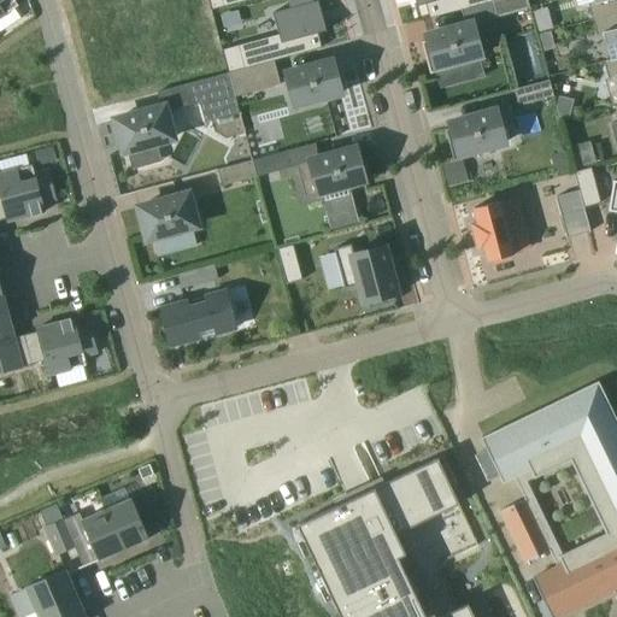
[(15,0),(0,0),(0,18),(19,6),(15,0)]
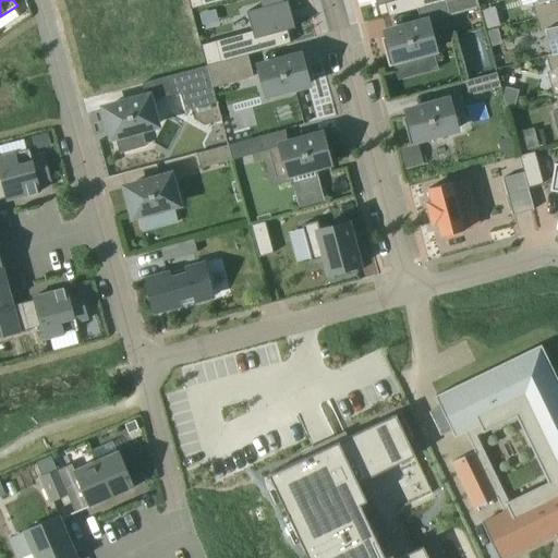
[(119,0),(75,0),(80,11),(119,0)]
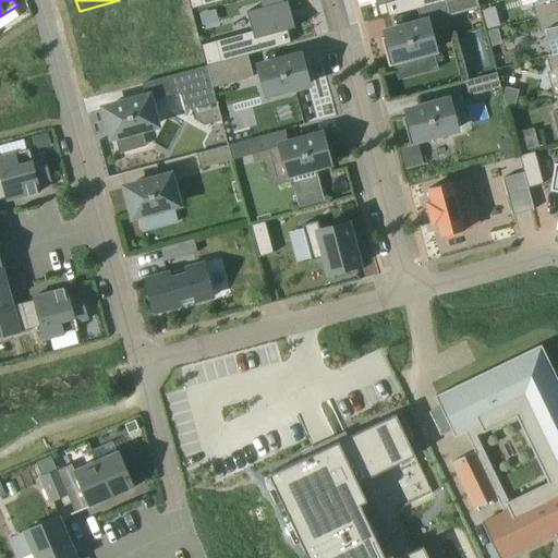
[(385,0),(389,16),(422,8),(444,2),(450,0),(385,0)]
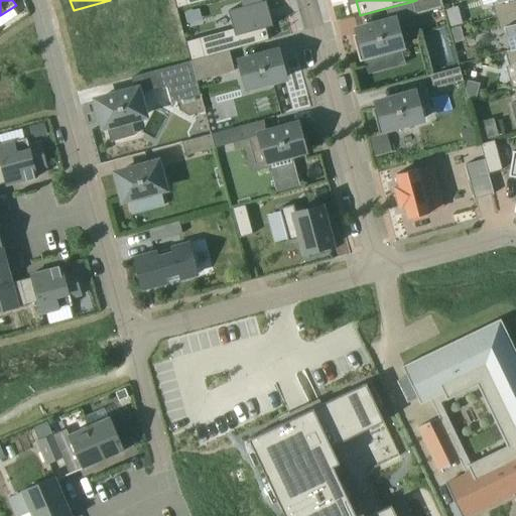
[(416,0),(410,2),(414,16),(443,7),(441,0),(416,0)]
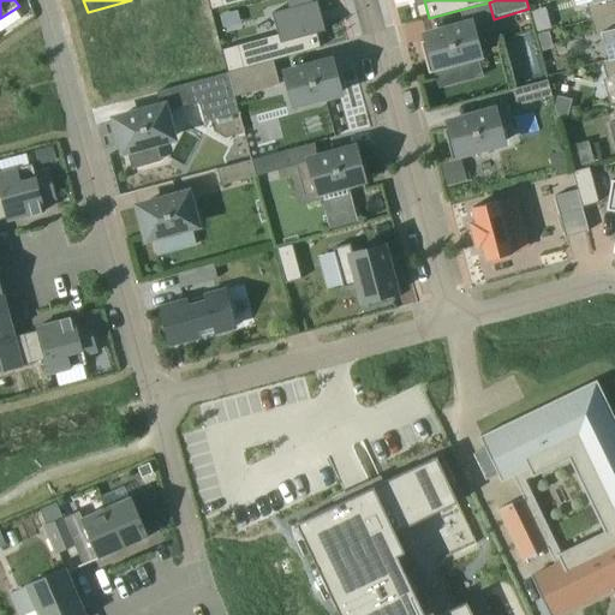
[(591,21),(614,13),(614,0),(592,0),(593,3),(587,5),(591,21)]
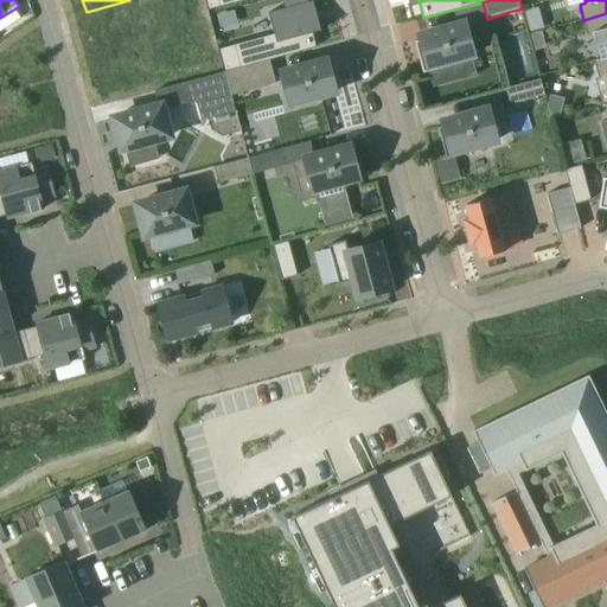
[(236,45),(242,68),(270,61),(317,48),(311,25),(308,16),(317,13),(313,2),(269,14),(275,34),(236,45)]
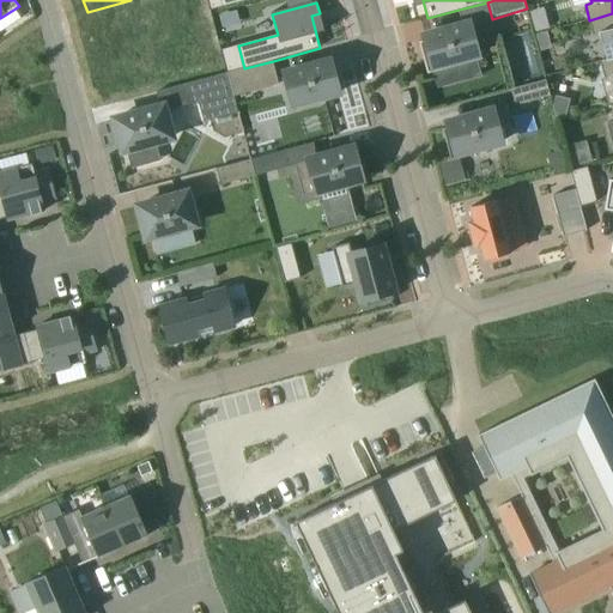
[(91,31),(108,97),(173,80),(156,13),(91,31)]
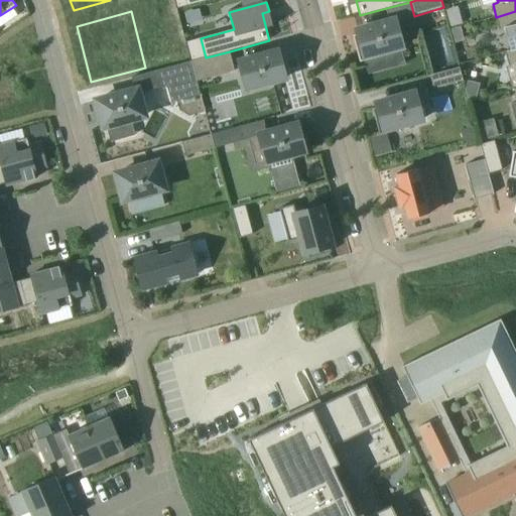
[(507,58),(515,55),(515,11),(496,17),(500,30),(505,29),(511,50),(506,51),(507,58)]
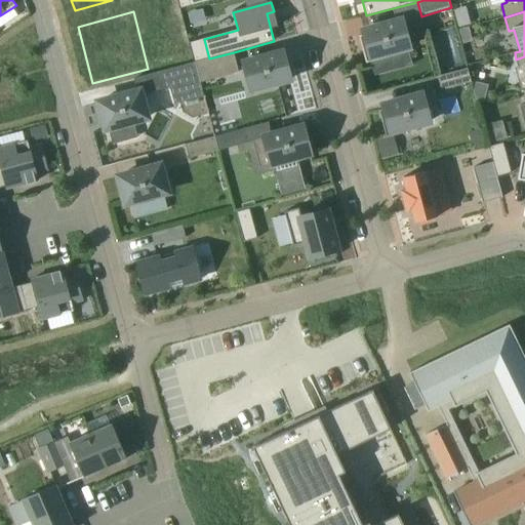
[(359,36),(366,64),(398,54),(398,51),(411,47),(404,19),(395,23),(394,21),(393,22),(393,23),(362,31),(363,35),(359,36)]
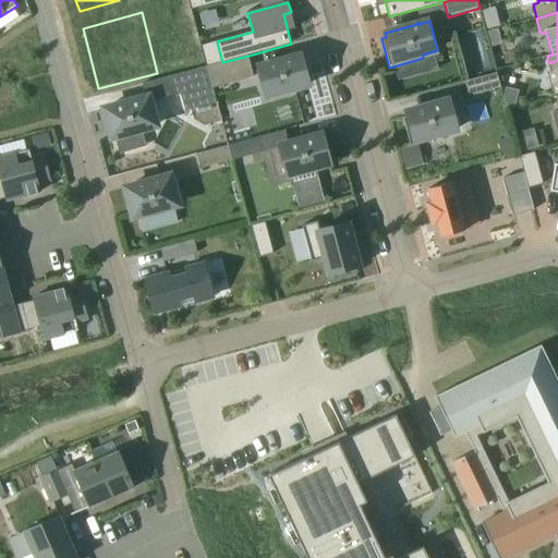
[(494,26),(462,36),(473,69),(489,63),(484,47),(499,43),(494,26)]
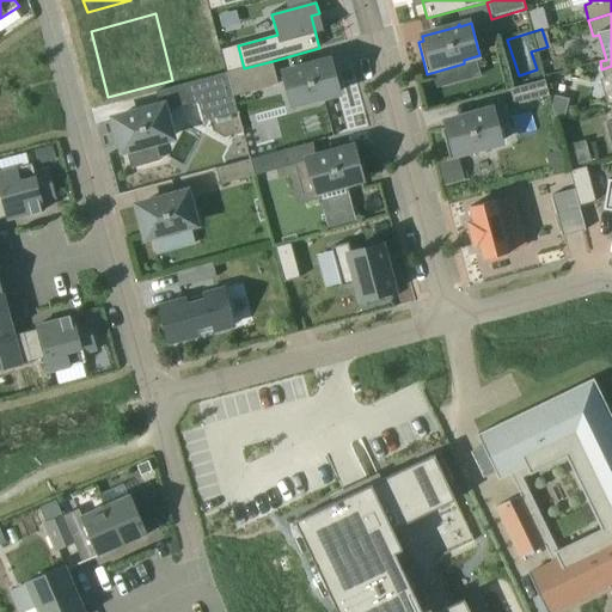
[(227,73),(234,97),(280,83),(273,61),(244,68),(227,73)]
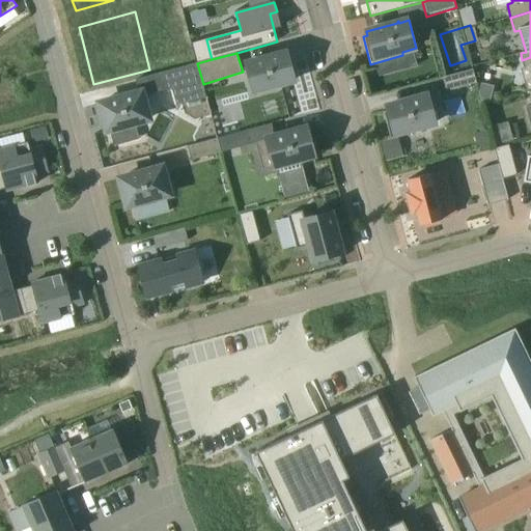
[(288,53),(256,61),(256,59),(255,60),(255,61),(246,64),(253,91),(296,80),(288,53)]
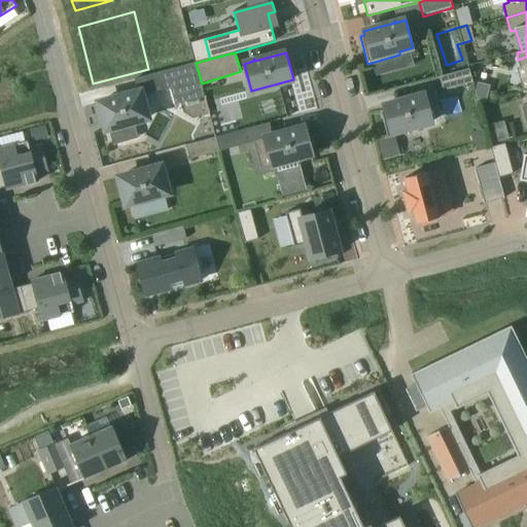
[(526,92),(526,57),(518,60),(520,67),(526,66),(526,70),(526,89),(526,90),(526,92)]
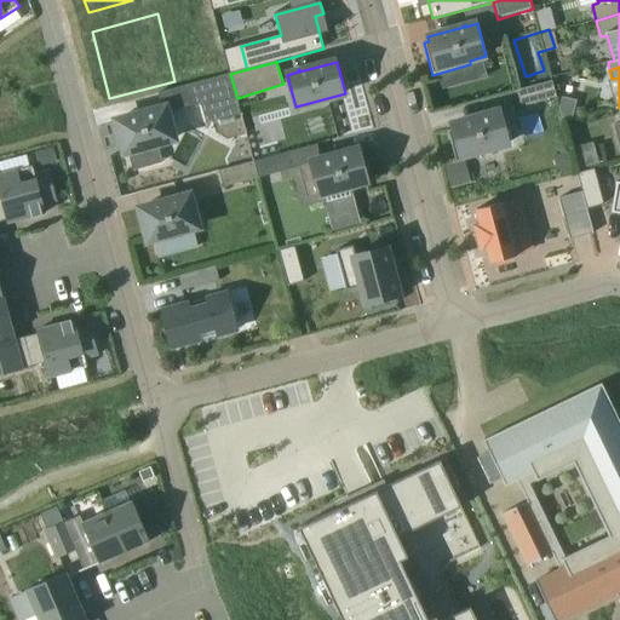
[(237,98),(230,74),(195,82),(207,124),(242,115),(237,98)]
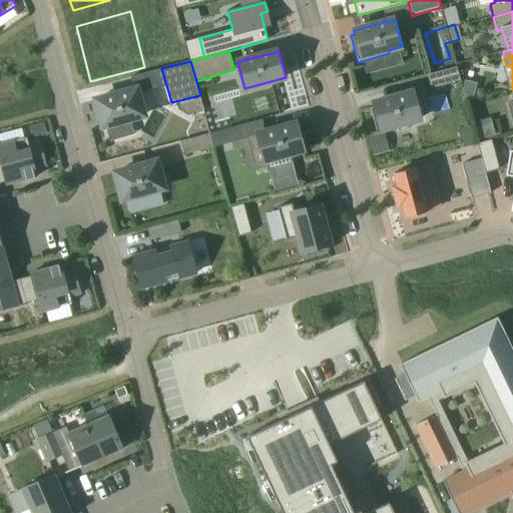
[(457,67),(428,75),(432,89),(461,80),(457,67)]
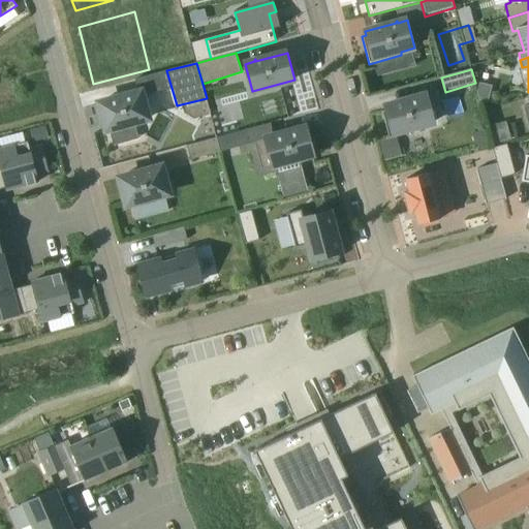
[(480,83),(477,92),(480,103),(489,100),(492,86),(480,83)]
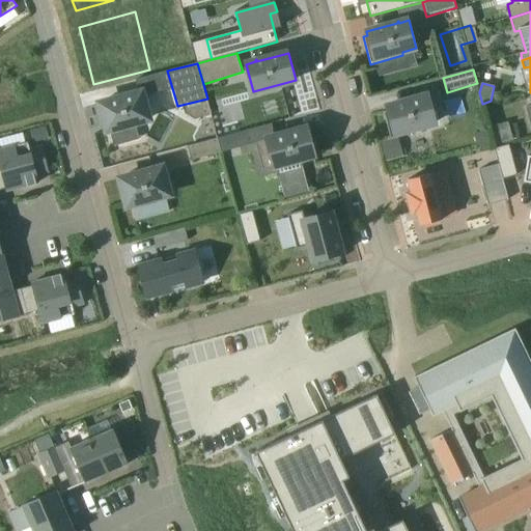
[(131,93),(132,94),(100,104),(107,131),(149,119),(142,92),(133,94),(132,93),(131,93)]
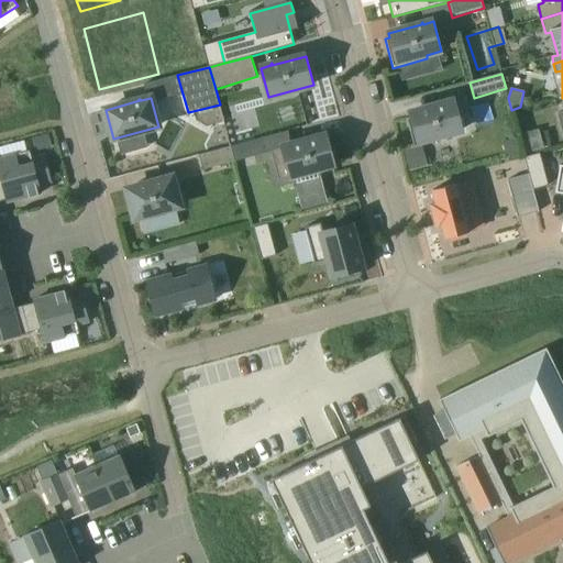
[(411,118),(407,119),(415,147),(449,139),(448,134),(462,130),(454,101),(444,103),(444,102),(443,102),(443,105),(410,113),(411,118)]
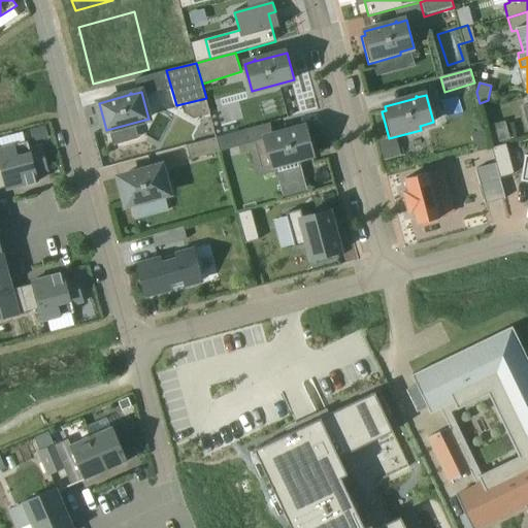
[(500,133),(497,124),(489,126),(494,144),(502,142),(510,140),(508,130),(500,133)]
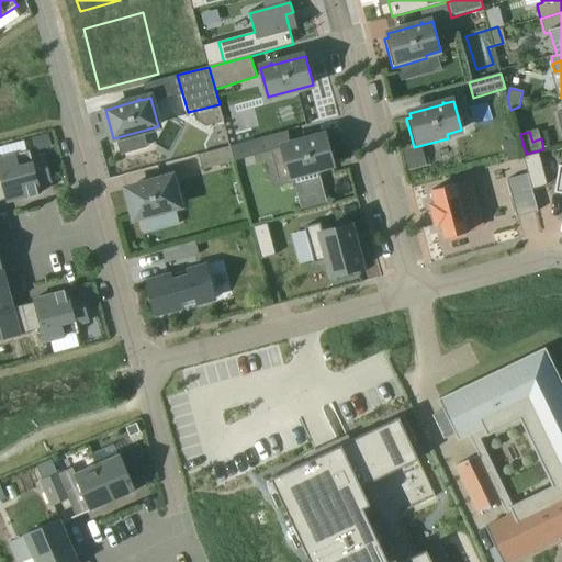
[(35,152),(53,146),(49,133),(32,138),(35,152)]
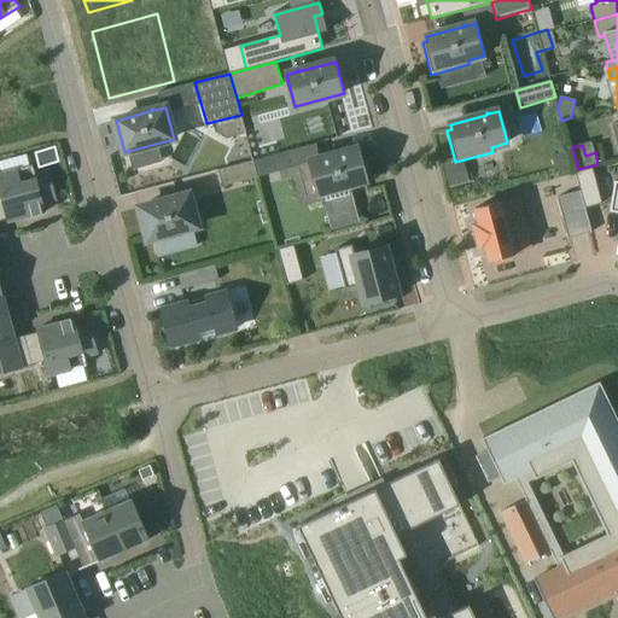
[(320,157),(321,159),(298,165),(307,197),(367,181),(359,149),(322,159),(321,157),(320,157)]
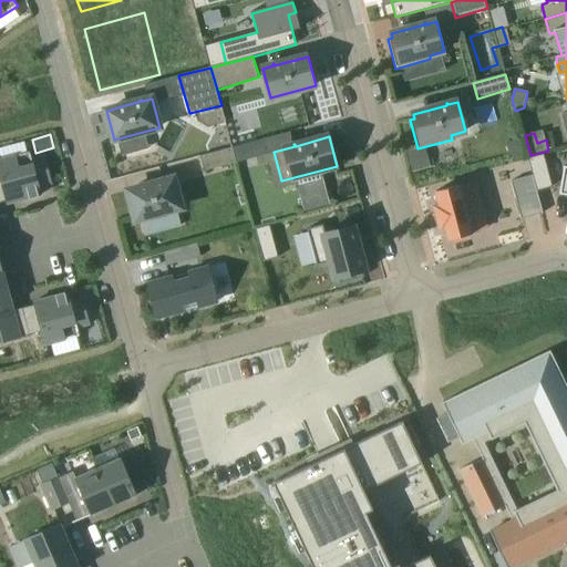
[(233,147),(237,163),(269,154),(265,140),(233,147)]
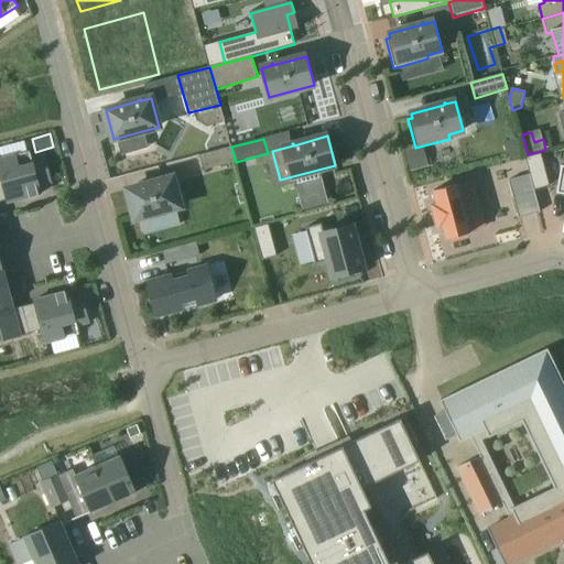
[(521,152),(518,139),(503,142),(508,155),(521,152)]
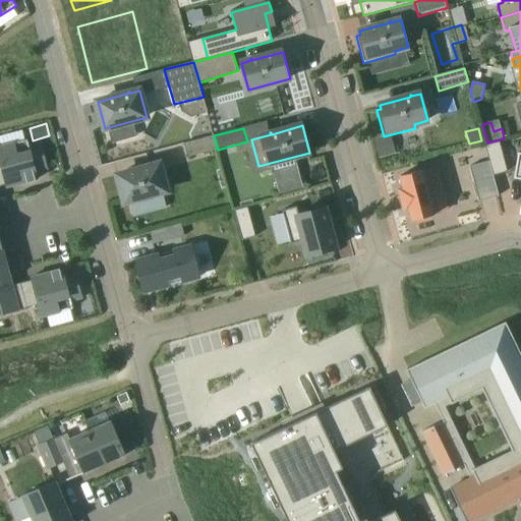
[(188,158),(218,150),(214,135),(184,143),(188,158)]
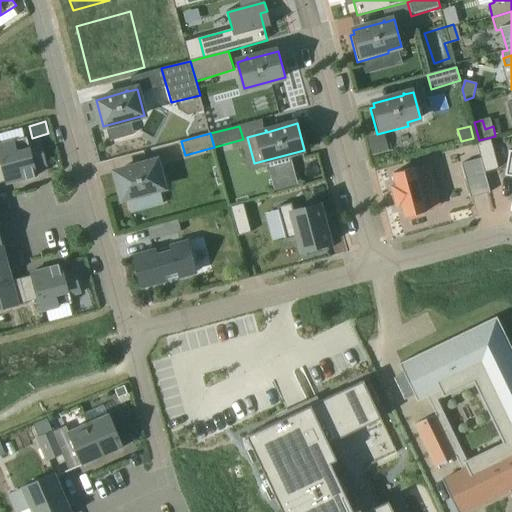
[(0,144),(0,158),(6,182),(7,184),(37,176),(35,169),(47,166),(40,142),(29,145),(27,137),(0,144)]
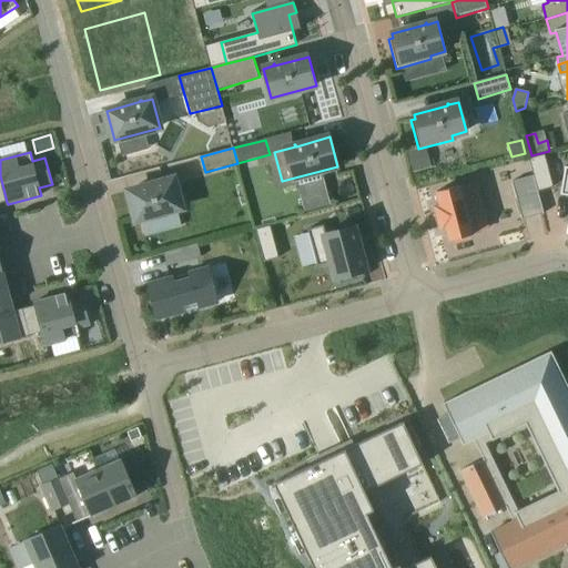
[(544,154),(529,159),(534,175),(538,192),(553,188),(544,154)]
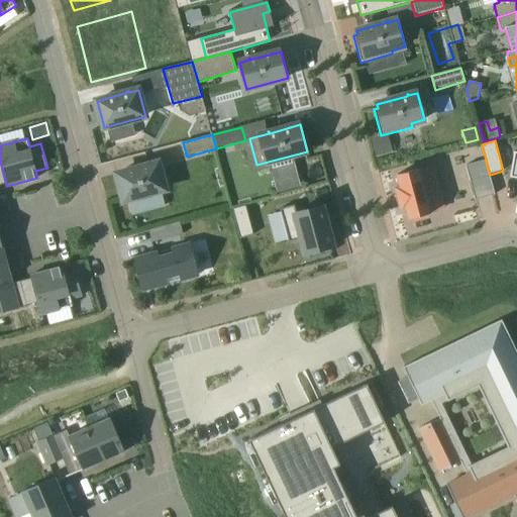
[(495,195),(490,175),(486,160),(466,165),(476,200),(495,195)]
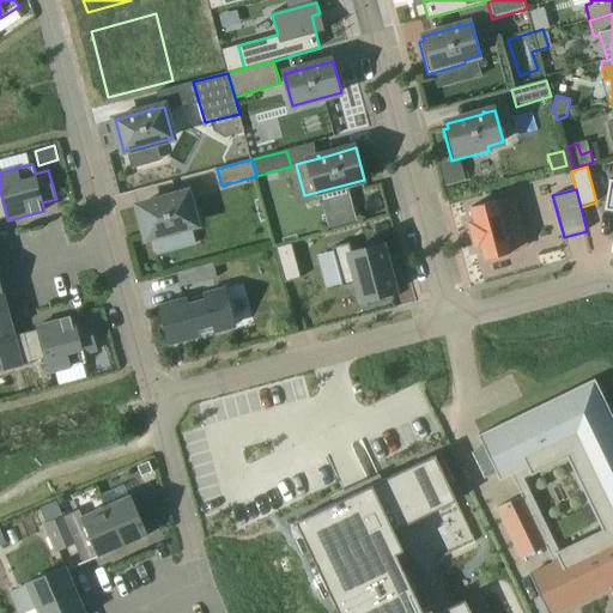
[(175,196),(139,206),(147,238),(196,225),(187,193),(176,196),(176,194),(175,194),(175,196)]
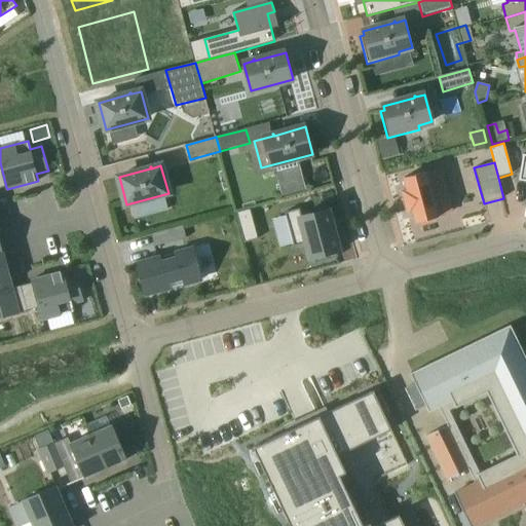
[(433,171),(404,179),(416,223),(444,215),(433,171)]
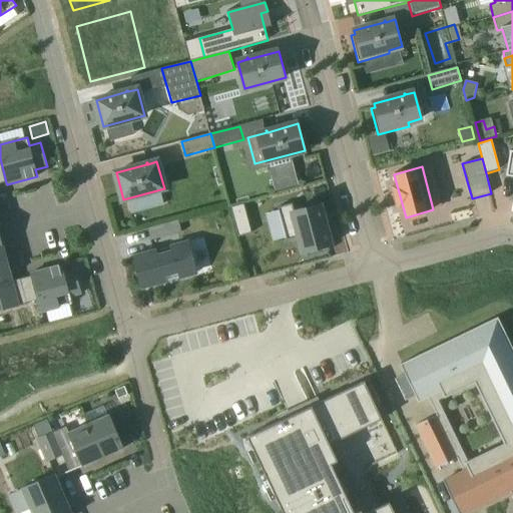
[(302,247),(329,239),(321,212),(306,216),(302,201),(275,208),(282,235),(298,231),(302,247)]
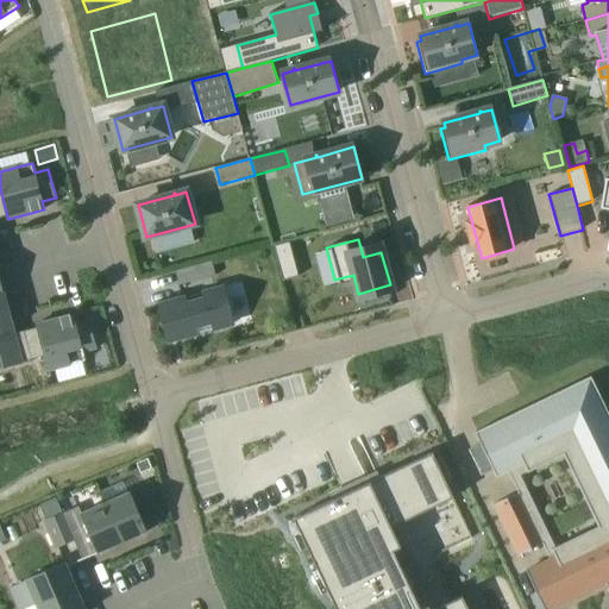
[(288,242),(272,246),(282,281),(297,277),(288,242)]
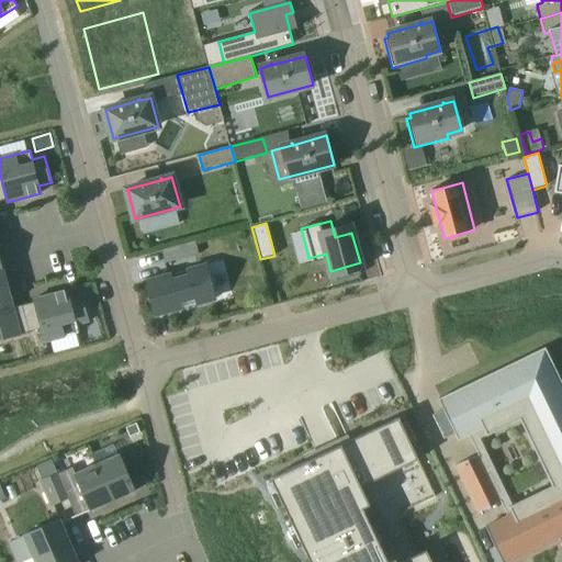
[(0,304),(12,302),(8,285),(4,285),(1,272),(3,272),(0,257),(0,304)]
